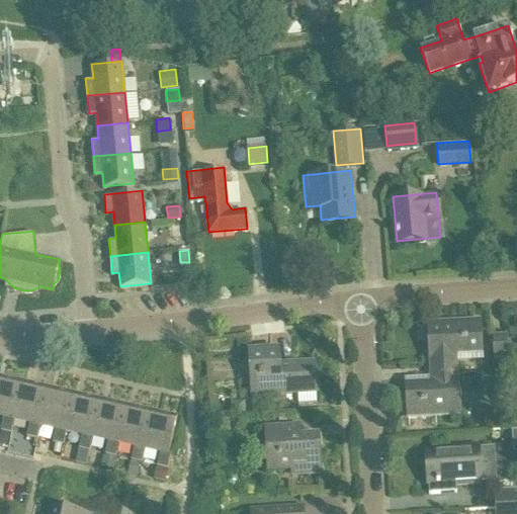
[(428,321),(430,360),(456,360),(455,352),(480,351),(478,318),(428,321)]
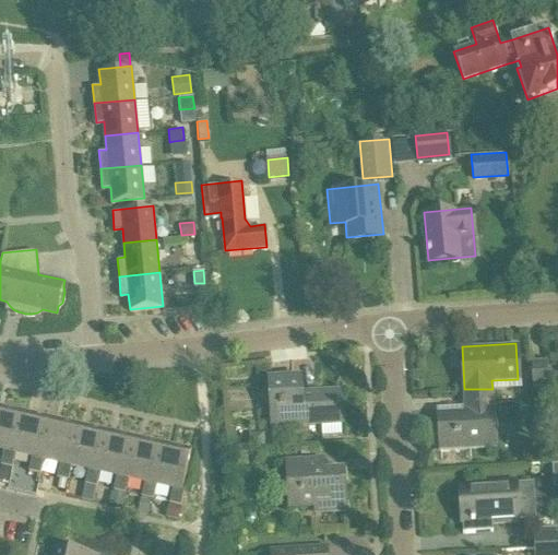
[(530,358),(532,386),(546,386),(545,358),(530,358)]
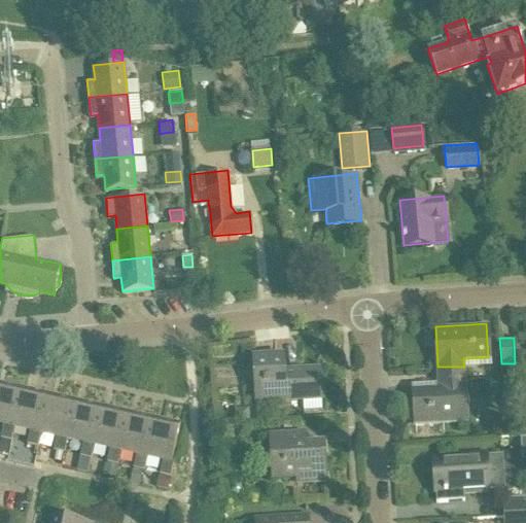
[(252,355),(254,401),(320,396),(318,364),(283,367),(282,353),(252,355)]
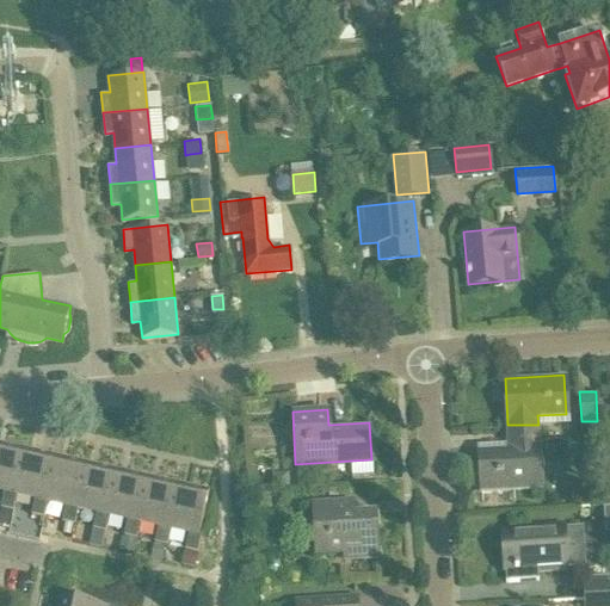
[(538,425),(507,425),(509,447),(480,450),(482,488),(542,484),(538,425)]
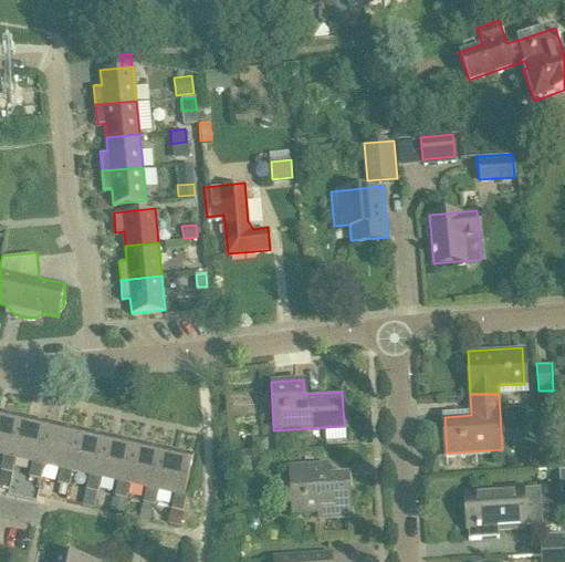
[(14,457),(23,416),(0,410),(0,453),(2,454),(0,464),(0,469),(10,471),(14,457)]
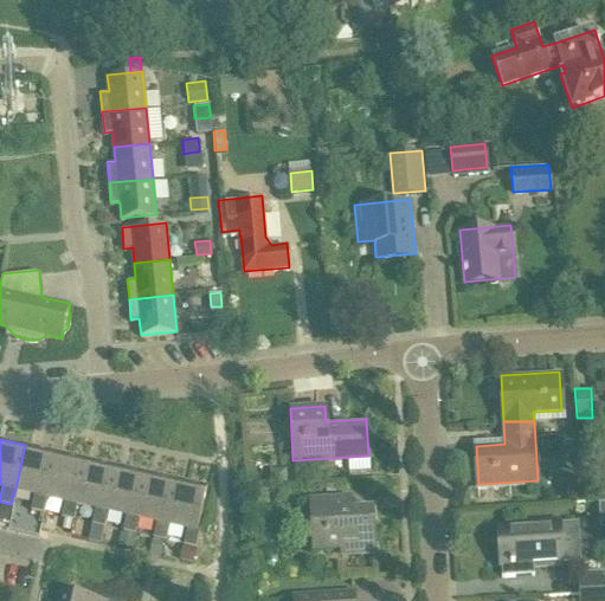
[(25,445),(15,489),(33,492),(30,509),(42,511),(45,495),(56,452),(25,445)]
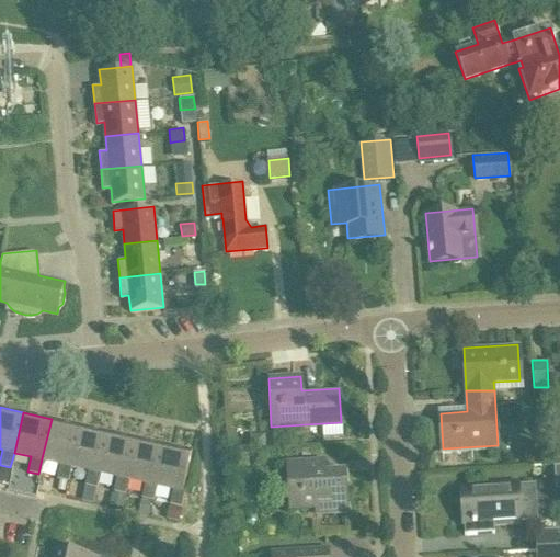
[(70,465),(79,425),(52,419),(42,458),(59,462),(56,477),(67,480),(70,465)]
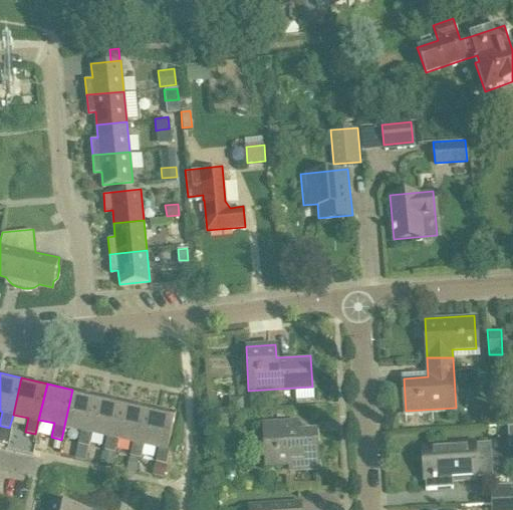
[(98,396),(72,390),(64,426),(80,429),(77,443),(87,446),(90,431),(98,396)]
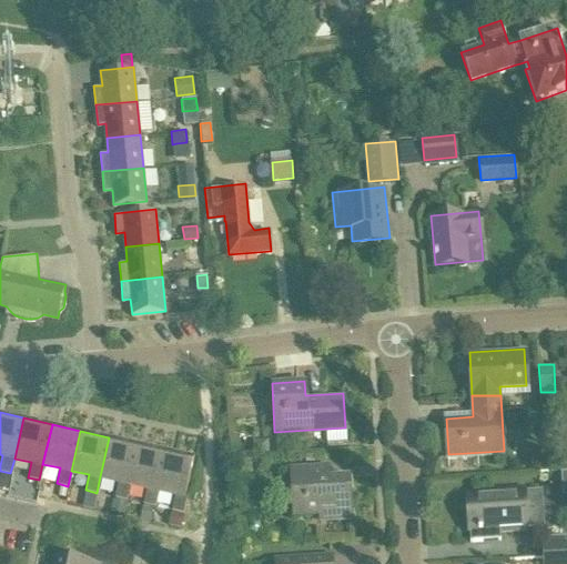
[(109,437),(100,476),(117,480),(113,496),(125,500),(129,483),(138,444),(109,437)]
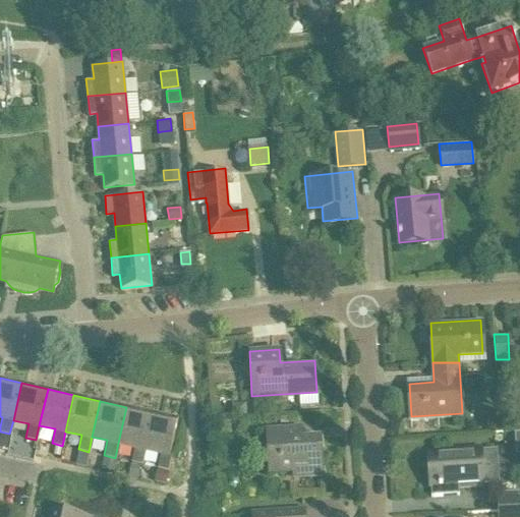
[(245,413),(245,402),(233,402),(234,413),(245,413)]
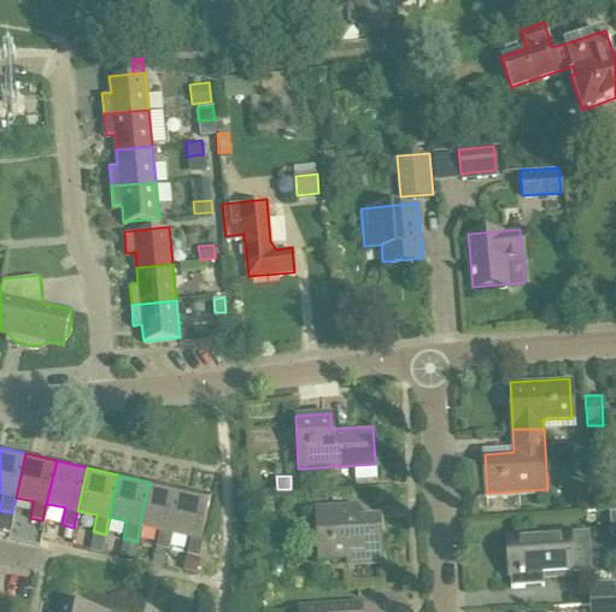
[(150,482),(140,524),(158,528),(154,546),(156,546),(166,548),(171,530),(181,489),(150,482)]
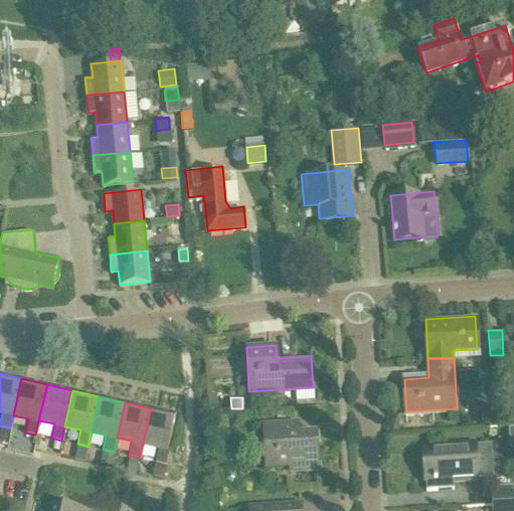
[(151,408),(143,443),(159,447),(155,462),(165,464),(169,449),(167,448),(174,413),(151,408)]
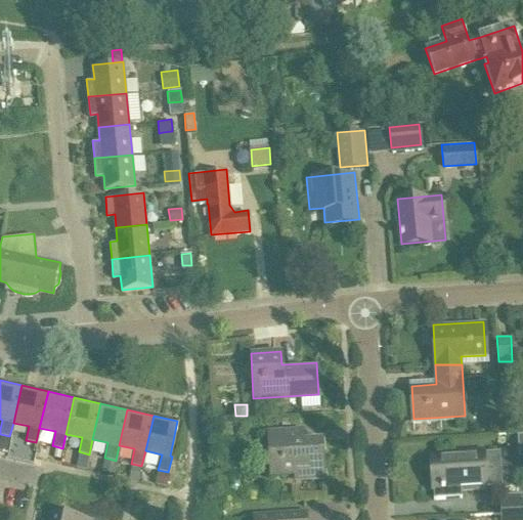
[(267,431),(270,474),(308,472),(308,477),(322,477),(320,440),(281,442),(280,430),(267,431)]
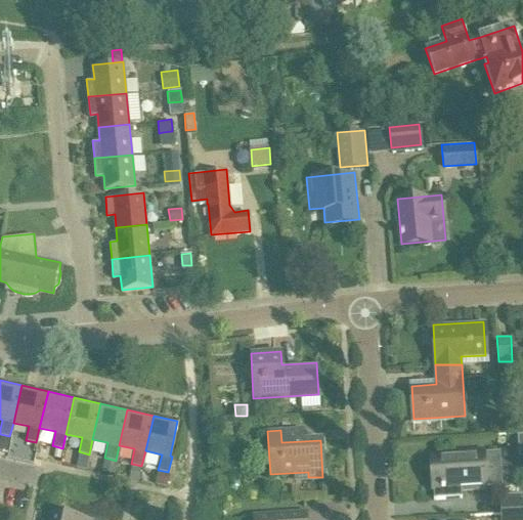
[(9,436),(0,434),(0,446),(7,448),(9,436)]
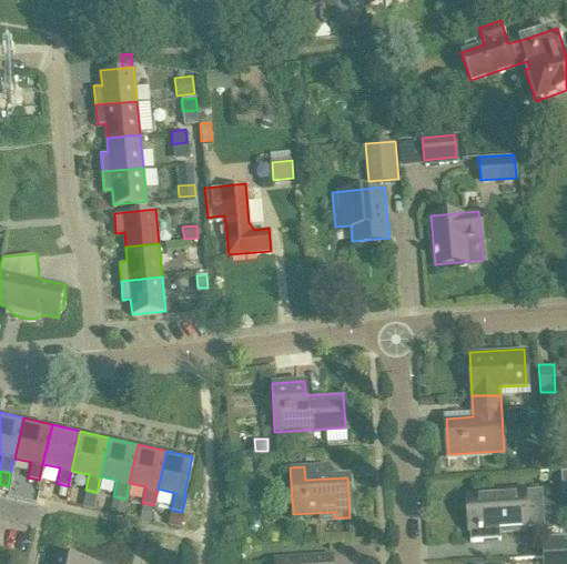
[(499,536),(499,526),(540,524),(538,487),(495,490),(496,493),(467,494),(468,526),(469,526),(471,537),(499,536)]
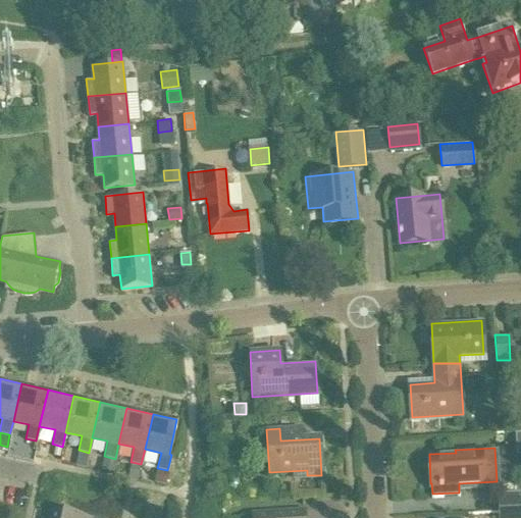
[(89,453),(79,450),(75,463),(86,465),(89,453)]
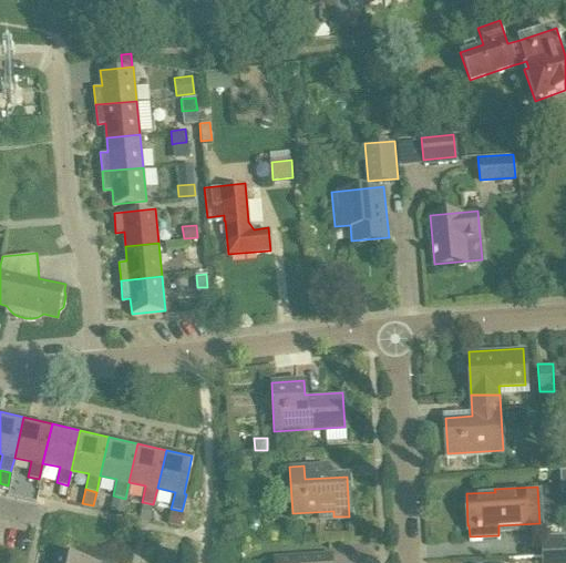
[(125,499),(113,495),(110,509),(122,511),(125,499)]
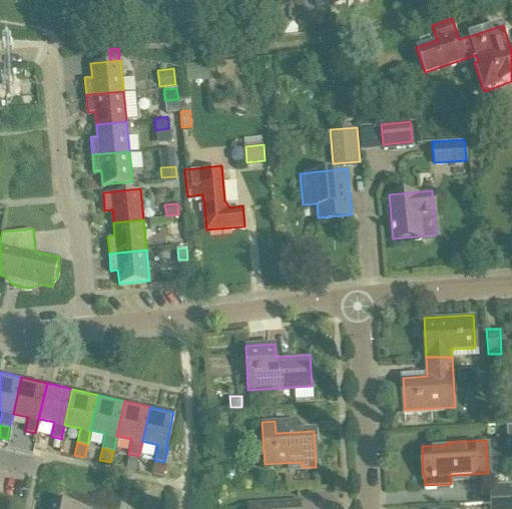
[(136,468),(138,456),(129,454),(126,466),(136,468)]
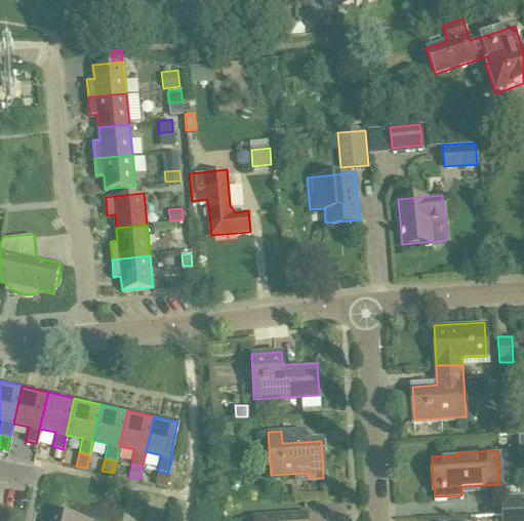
[(168,473),(158,471),(156,482),(166,484),(168,473)]
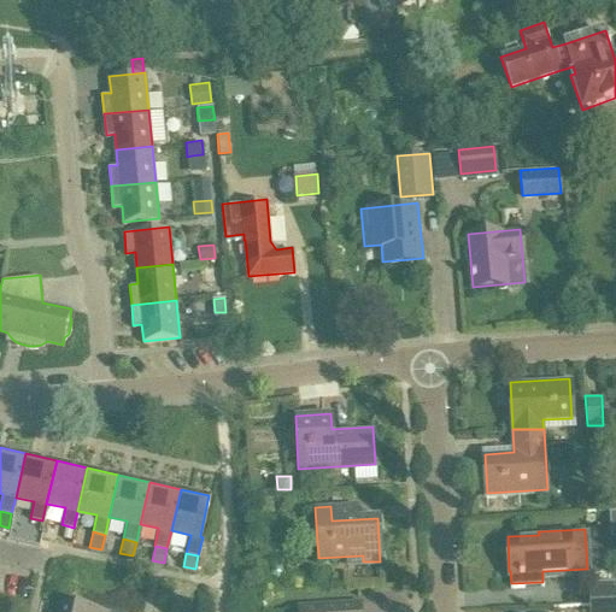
[(588,601),(615,600),(615,583),(614,584),(612,578),(590,580),(590,586),(587,586),(588,601)]
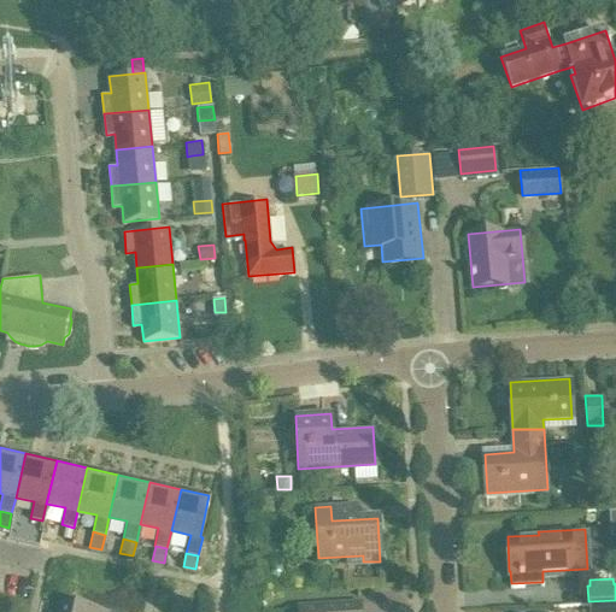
[(615,611),(615,600),(588,601),(588,611),(615,611)]
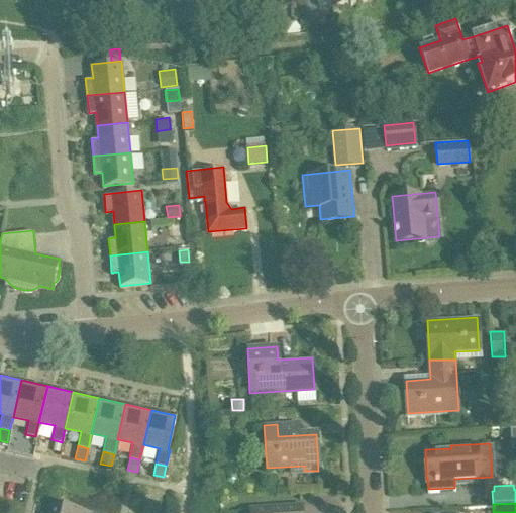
[(54,504),(50,512),(103,512),(90,510),(90,512),(54,504)]
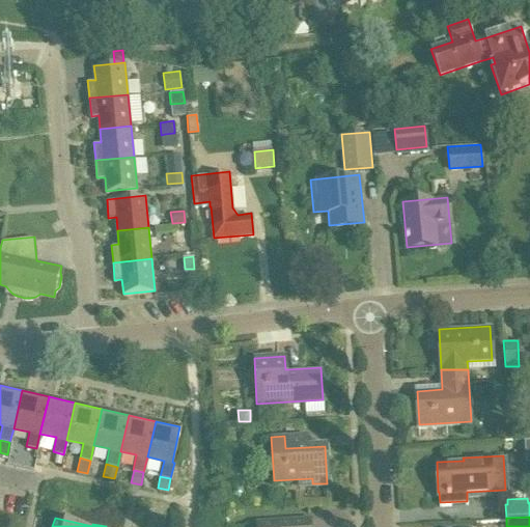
[(256,521),(256,526),(307,526),(307,518),(256,521)]
